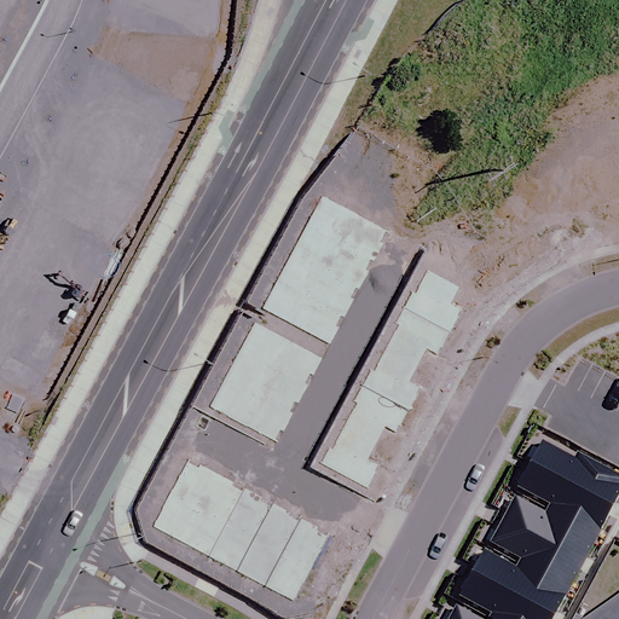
[(618,498),(618,469),(582,450),(579,456),(547,438),(534,460),(617,503),(618,498)]
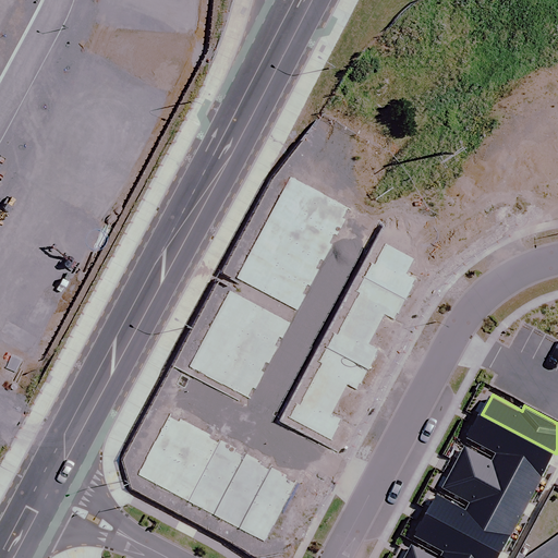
[(482,414),(470,436),(499,451),(497,456),(542,480),(556,453),(482,414)]
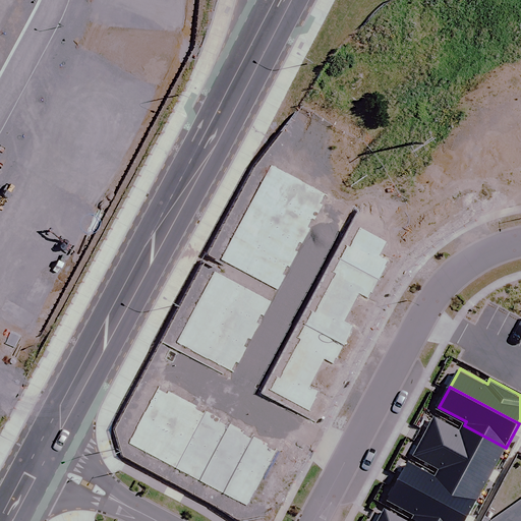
[(506,448),(464,425),(461,430),(433,415),(424,433),(494,470),(506,448)]
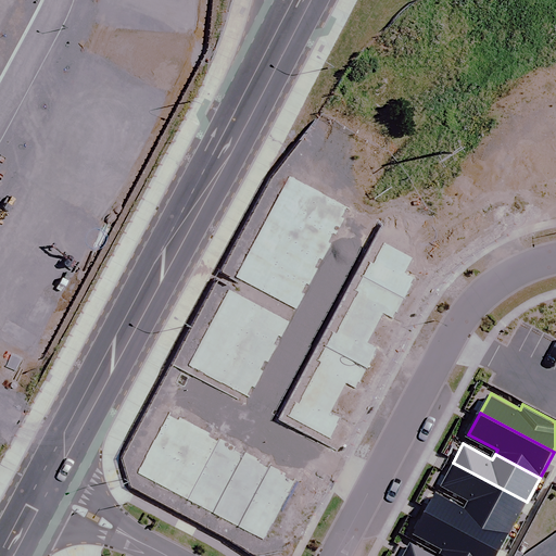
[(453,463),(441,484),(470,500),(468,504),(513,528),(527,502),(453,463)]
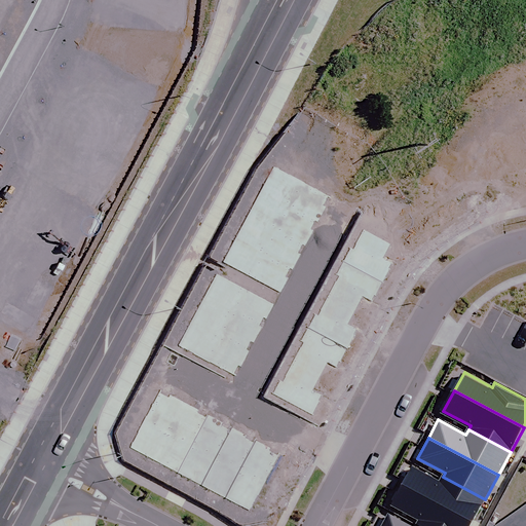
[(485,499),(443,477),(440,482),(412,466),(403,485),(473,522),(485,499)]
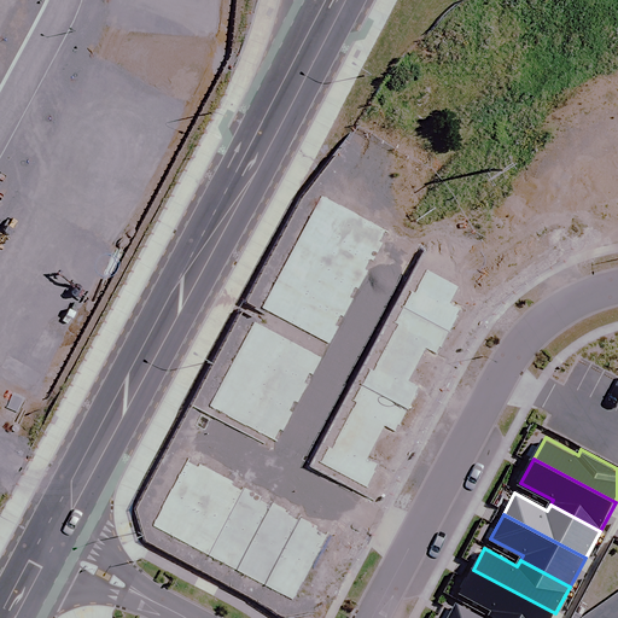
[(473,570),(460,594),(493,611),(489,616),(490,616),(493,617),(552,617),(555,613),(473,570)]
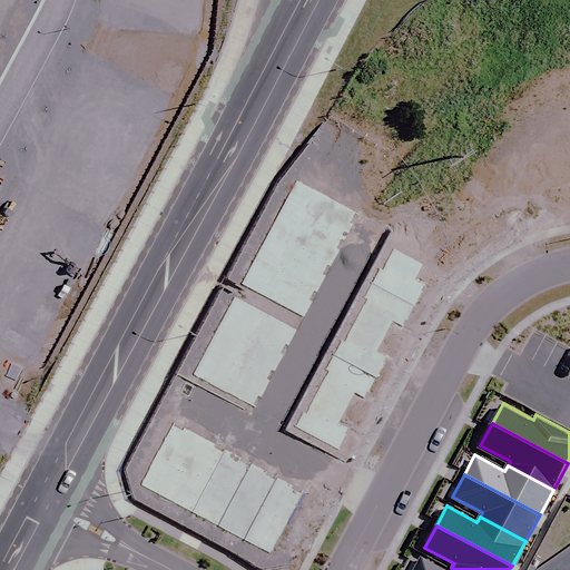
[(569,569),(569,548),(538,569),(569,569)]
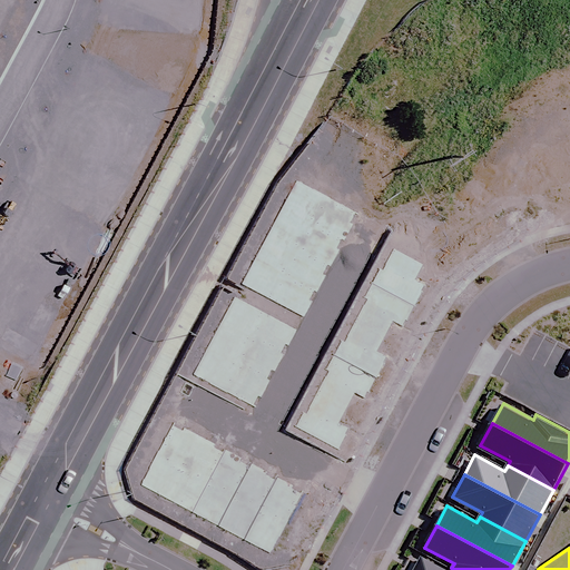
[(454,569),(452,568),(451,568),(450,569),(443,569),(419,557),(411,569),(454,569)]
